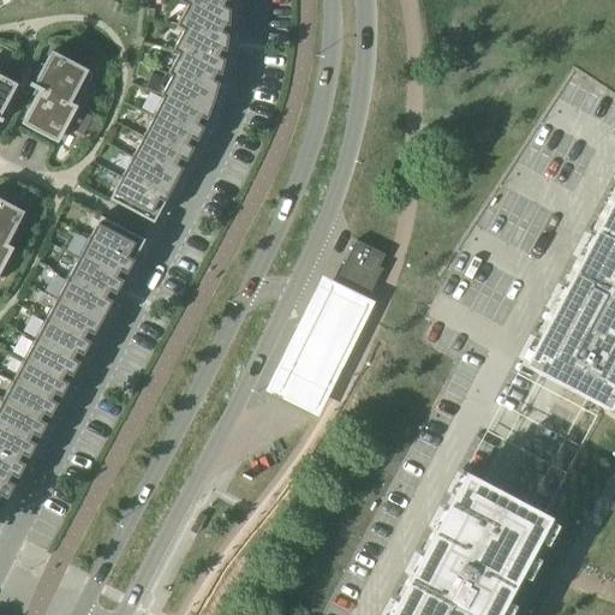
[(187,6),(178,25),(226,51),(227,43),(227,36),(221,33),(225,27),(228,28),(228,25),(179,0),(178,0),(178,1),(187,6)]
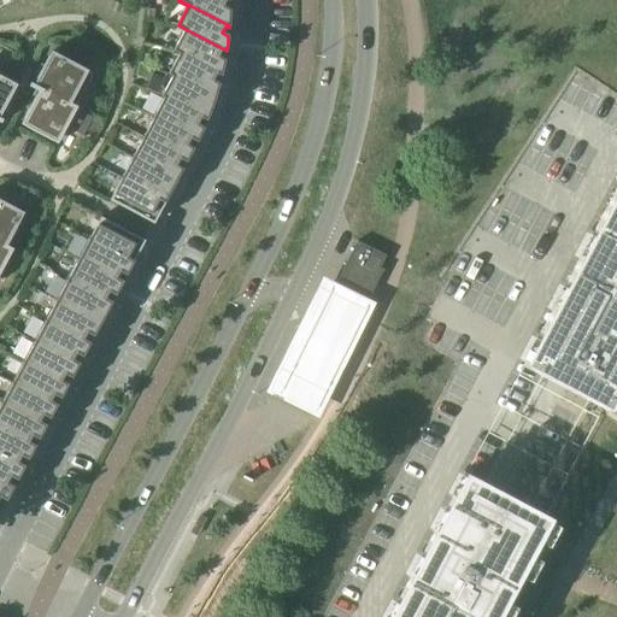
[(180,0),(229,25),(230,13),(230,11),(223,7),(227,0),(230,3),(229,0),(180,0)]
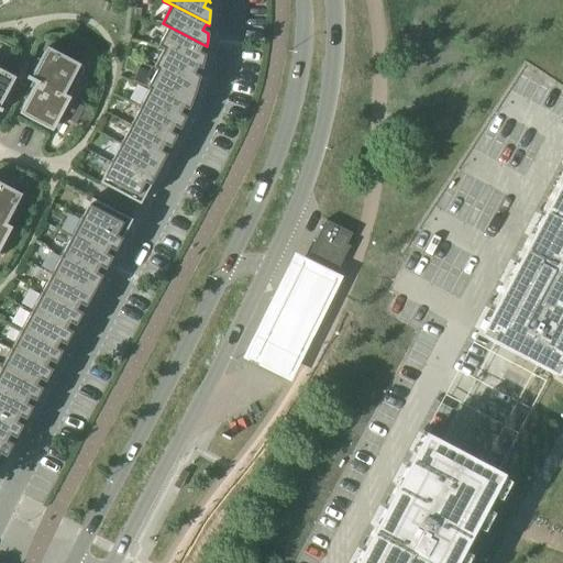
[(168,29),(158,45),(202,68),(205,55),(199,53),(202,46),(206,48),(207,46),(163,23),(162,25),(168,29)]
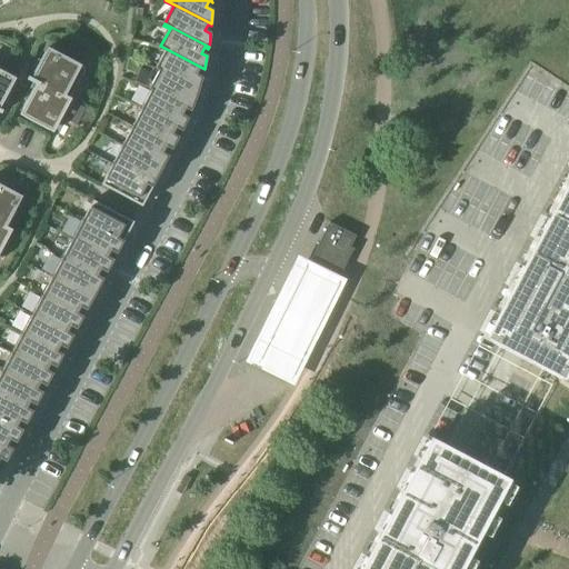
[(165,50),(156,68),(198,90),(202,78),(197,75),(199,69),(205,71),(205,69),(160,46),(160,48),(165,50)]
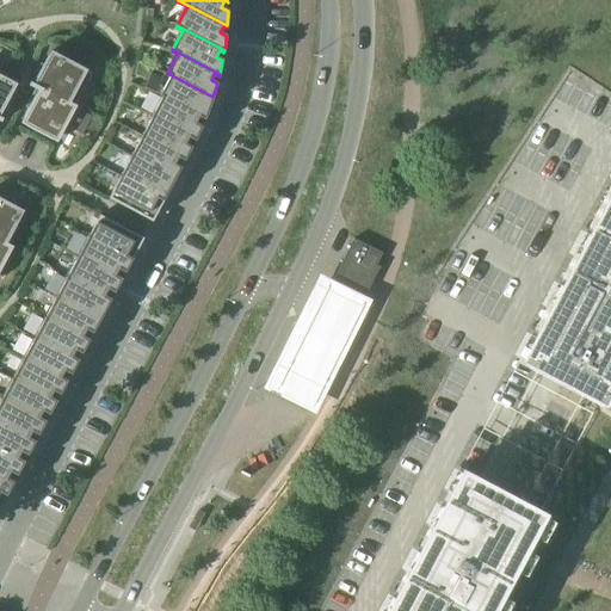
[(38,68),(30,85),(75,109),(76,106),(71,103),(87,71),(51,51),(43,67),(42,66),(41,67),(39,67),(38,68)]
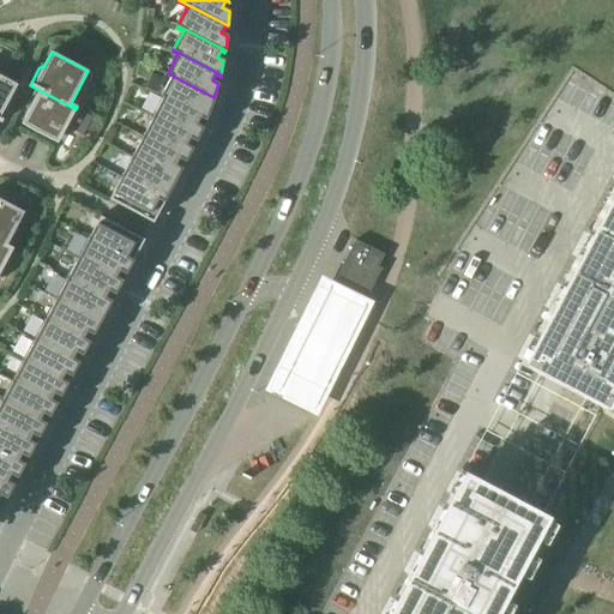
[(434,276),(438,277),(572,73),(613,100),(613,95),(571,67),(434,276)]
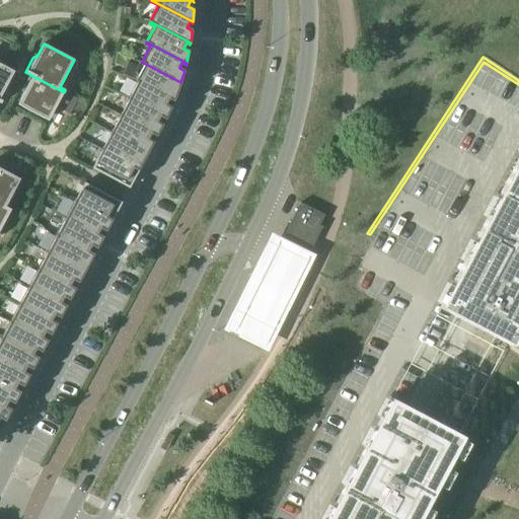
[(145,65),(136,80),(174,100),(178,90),(173,87),(176,81),(180,84),(180,82),(142,62),(141,63),(145,65)]
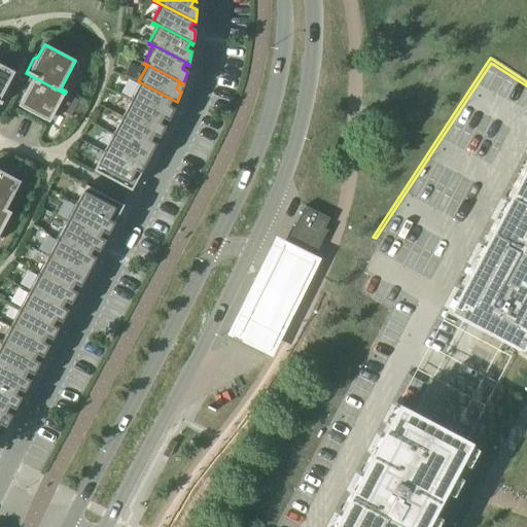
[(0,103),(1,104),(9,90),(9,89),(8,88),(8,86),(7,85),(14,73),(0,65),(0,103)]
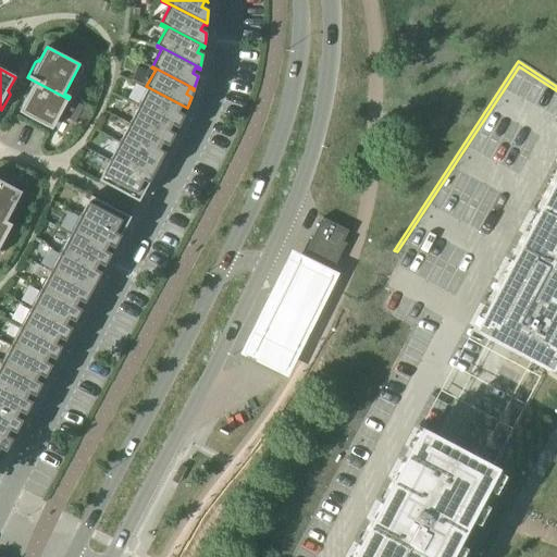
[(69,99),(27,77),(26,78),(33,82),(25,96),(25,97),(25,98),(25,99),(26,99),(19,113),(52,131),(69,99)]
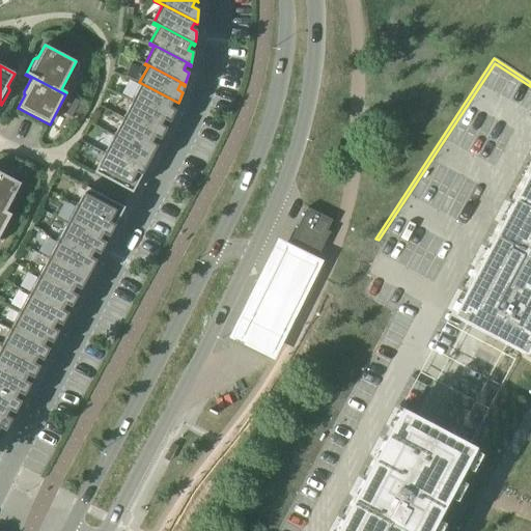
[(141,85),(132,101),(170,121),(171,119),(173,116),(175,110),(170,108),(172,102),(177,105),(178,103),(139,82),(139,84),(141,85)]
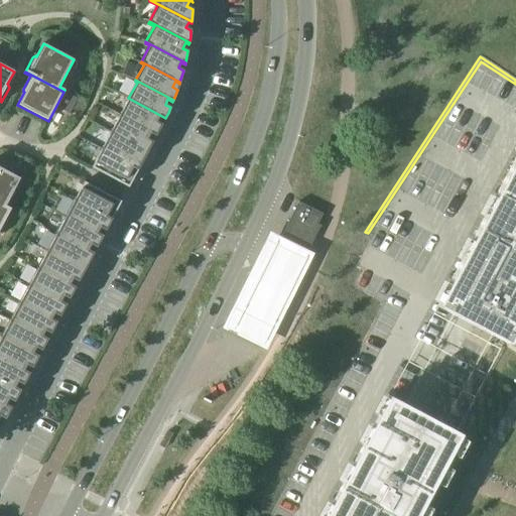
[(128,100),(120,116),(156,135),(161,125),(156,122),(159,117),(164,119),(165,118),(128,98),(127,100),(128,100)]
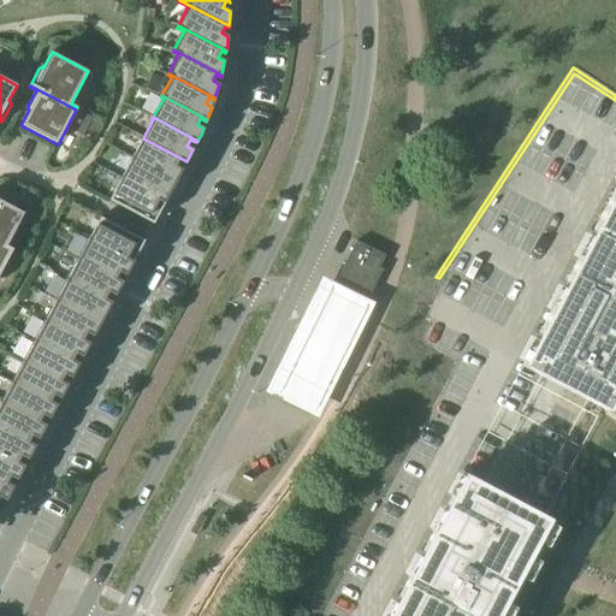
[(143,138),(132,158),(176,182),(187,164),(187,161),(143,138)]
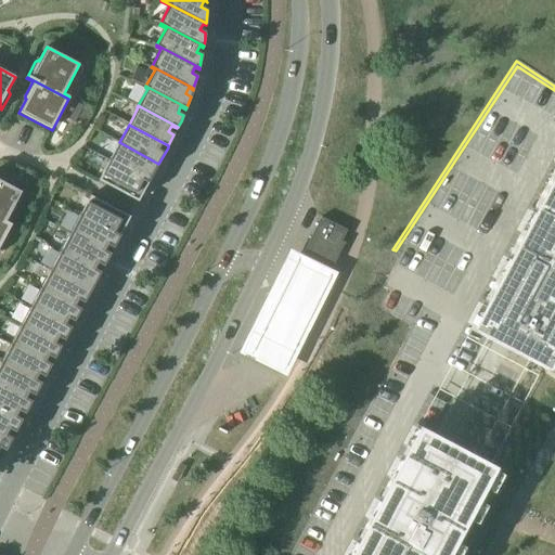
[(119,142),(110,160),(149,182),(155,171),(149,168),(152,163),(157,165),(158,164),(119,142)]
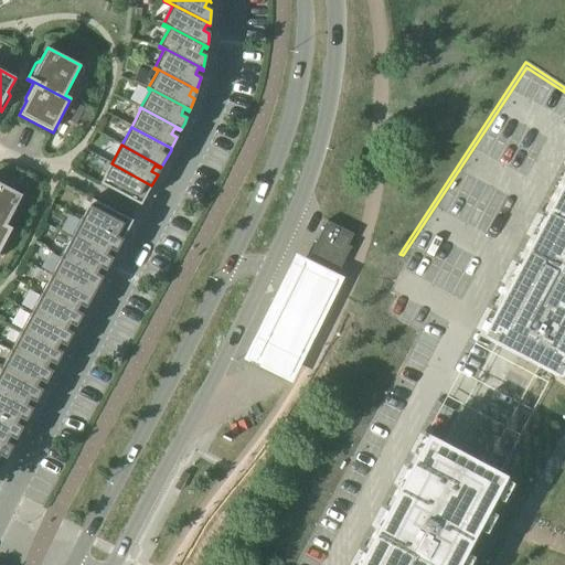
[(151,185),(112,163),(100,184),(140,205),(148,193),(141,190),(145,184),(150,187),(151,185)]
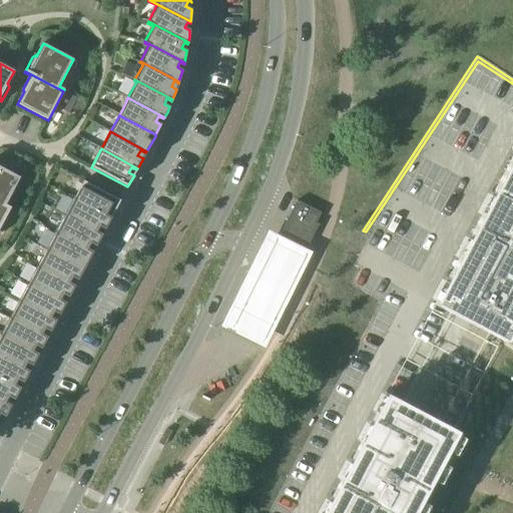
[(435,302),(434,305),(438,307),(449,313),(506,343),(507,340),(512,329),(512,154),(504,172),(491,197),(481,215),(481,216),(468,239),(468,240),(458,259),(445,283),(435,302)]
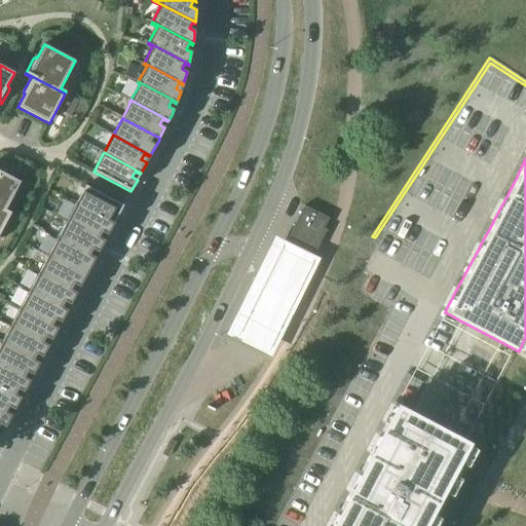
[(13,219),(14,216),(10,213),(5,210),(20,182),(0,172),(0,210),(9,215),(8,216),(13,219)]
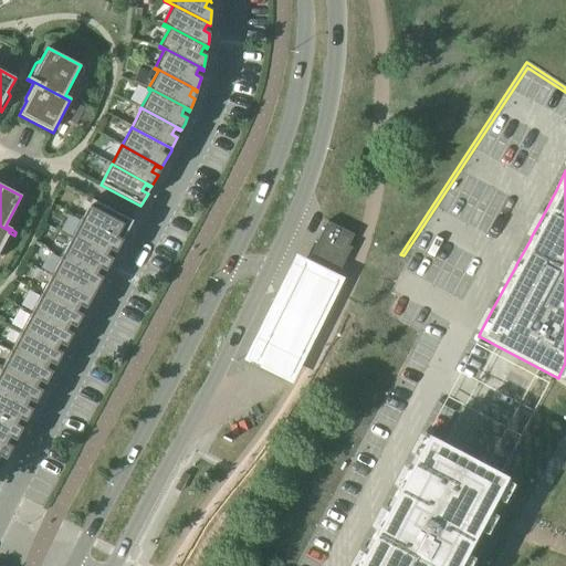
[(81,219),(80,220),(121,242),(122,240),(125,234),(132,221),(92,200),(81,219)]
